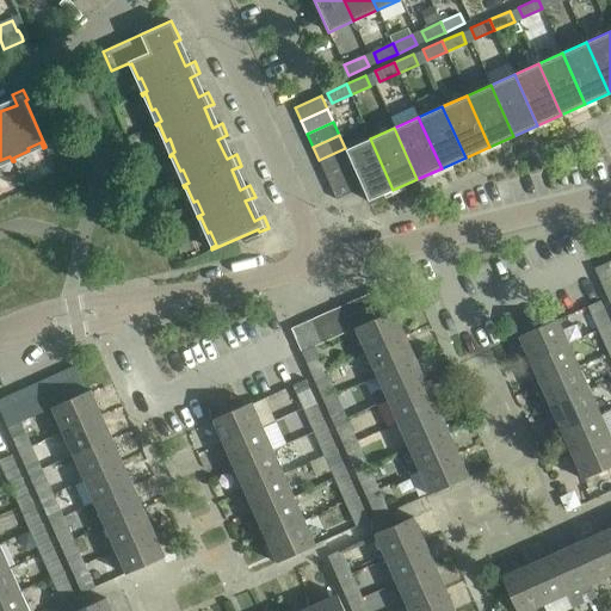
[(351,161),(357,174),(363,187),(369,201),(393,190),(370,139),(345,149),(351,161)]
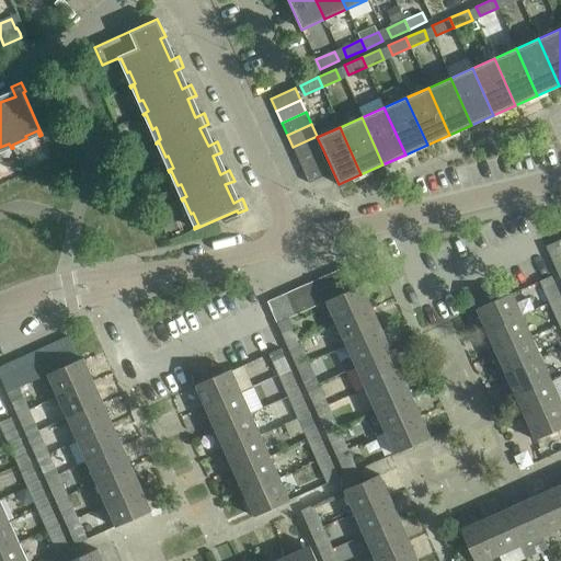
[(298,159),(322,148),(317,137),(317,136),(293,147),(298,159)]
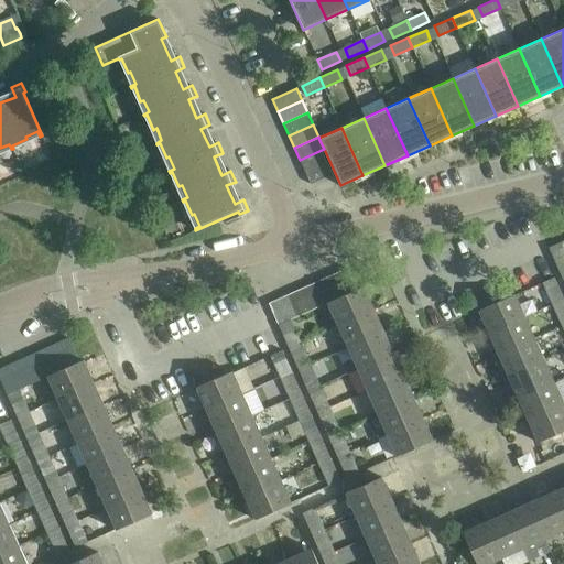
[(329,161),(324,149),(300,160),(305,172),(329,161)]
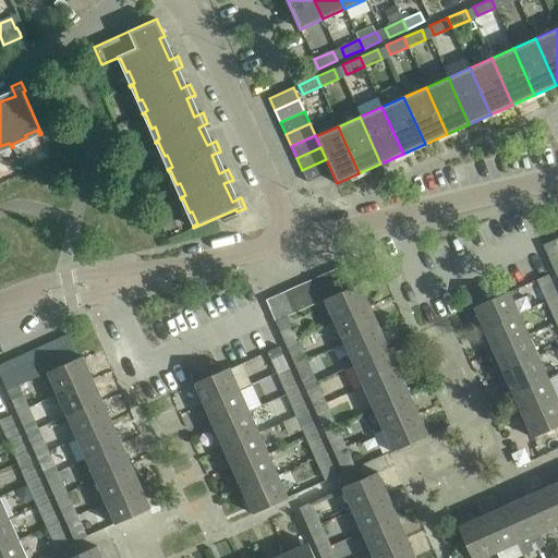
[(307,182),(331,171),(326,159),(302,170),(307,182)]
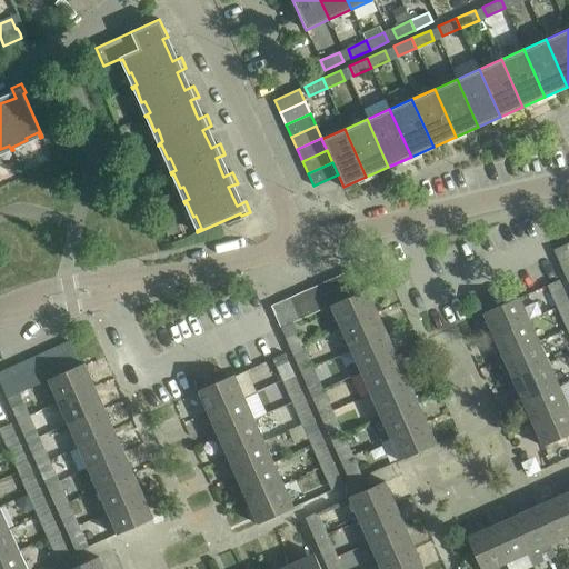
[(568,252),(557,258),(563,272),(568,269),(568,252)]
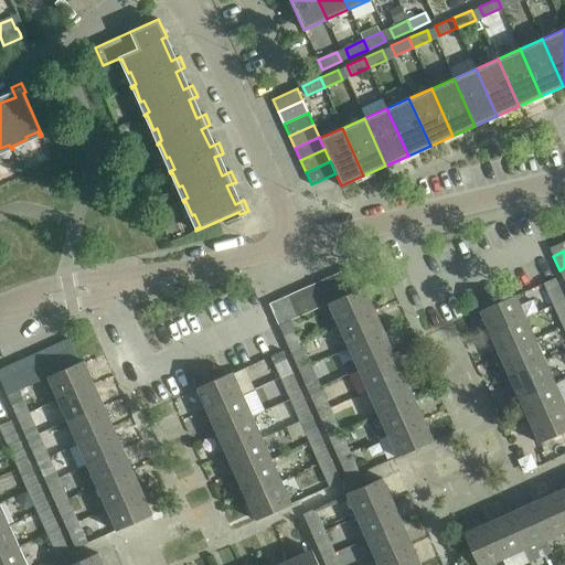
[(348,268),(337,274),(347,295),(358,290),(348,268)]
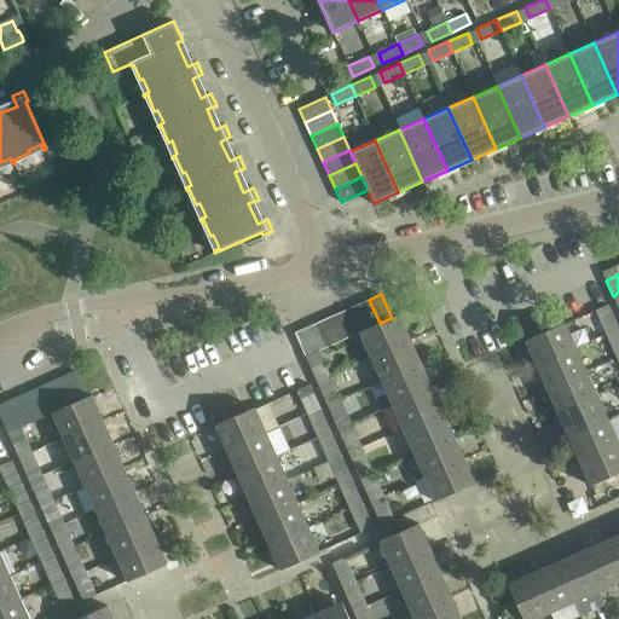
[(369,300),(357,305),(368,329),(380,323),(369,300)]
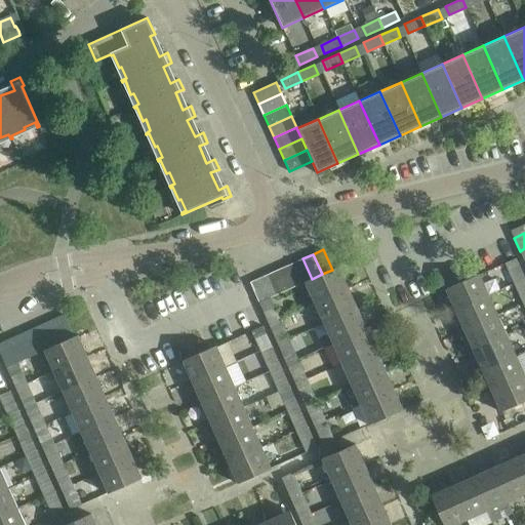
[(303,258),(291,264),(300,284),(306,282),(312,279),(303,258)]
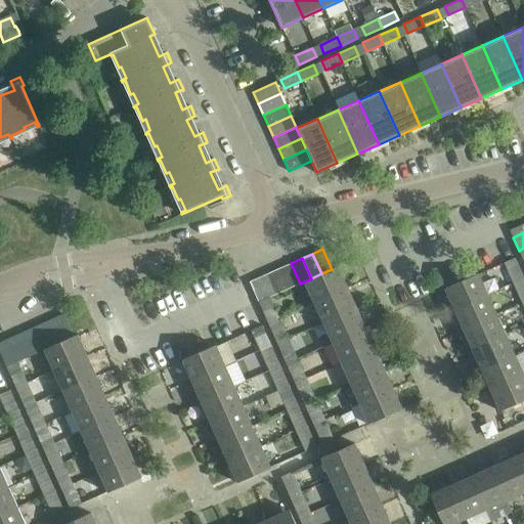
[(291,263),(280,267),(290,288),(300,284),(291,263)]
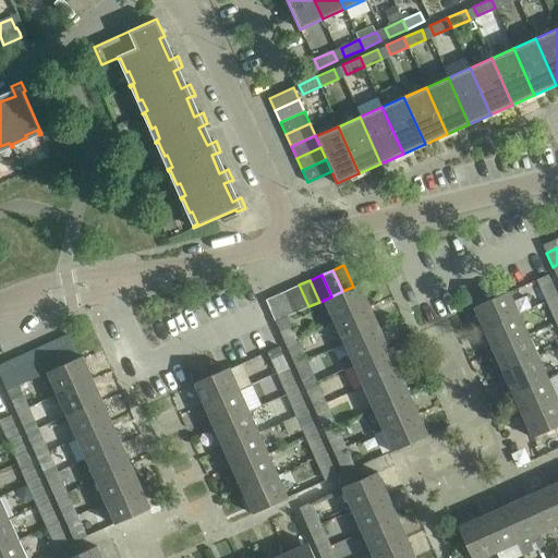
[(541,287),(546,301),(557,295),(557,294),(553,282),(541,287)]
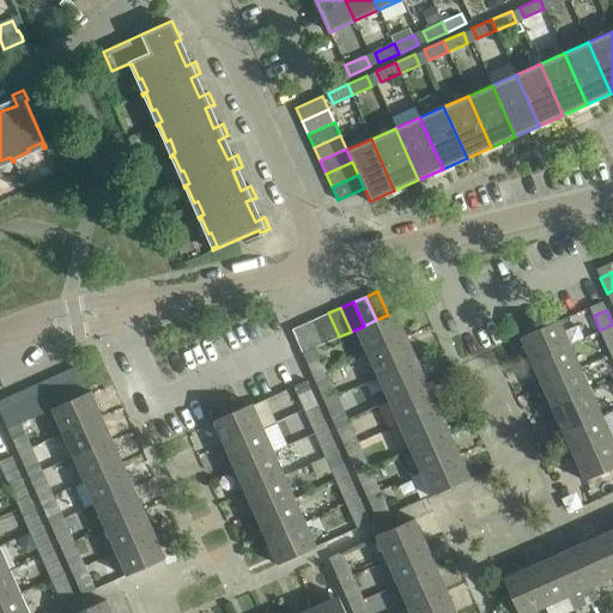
[(376,320),(364,326),(357,329),(368,353),(406,335),(395,311),(388,315),(376,320)]
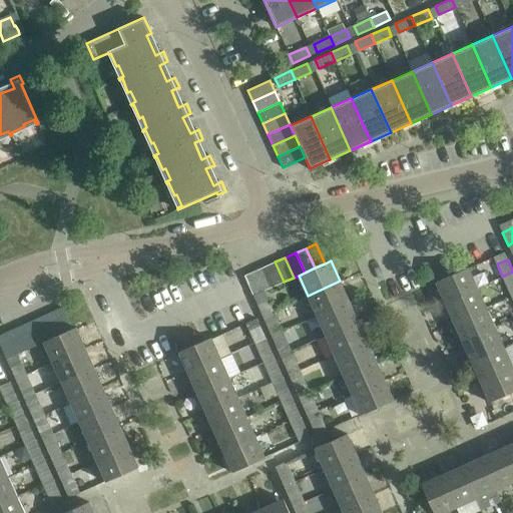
[(275,262),(265,267),(274,287),(284,282),(275,262)]
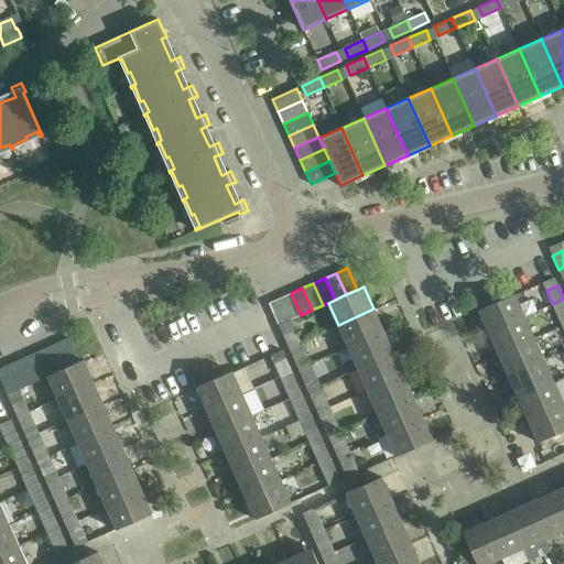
[(291,293),(280,299),(290,320),(301,315),(291,293)]
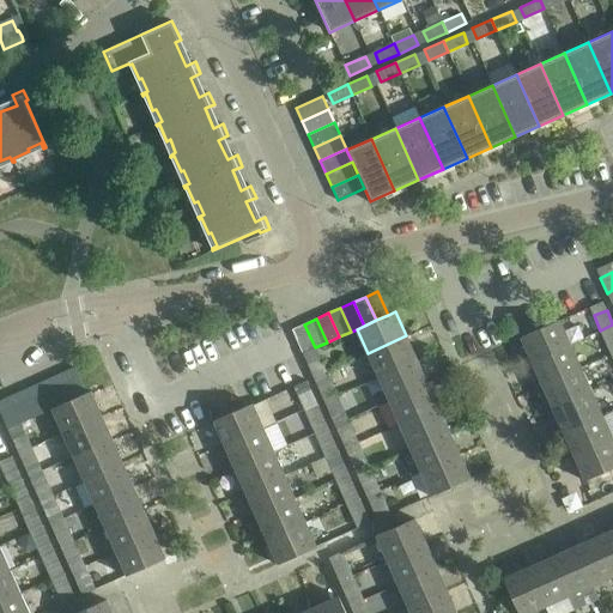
[(570,344),(559,320),(521,338),(532,362),(570,344)]
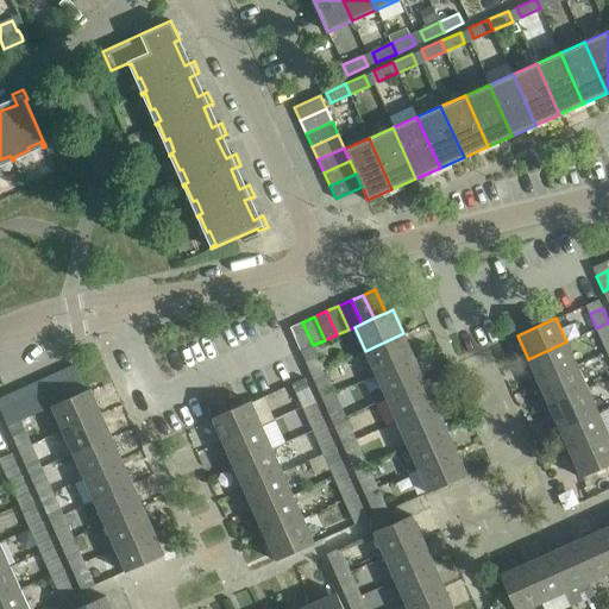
[(302,322),(290,327),(300,351),(313,345),(302,322)]
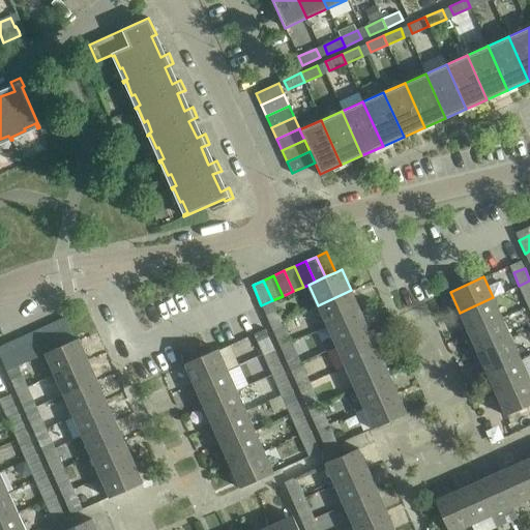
[(529,296),(529,281),(519,286),(525,299),(529,296)]
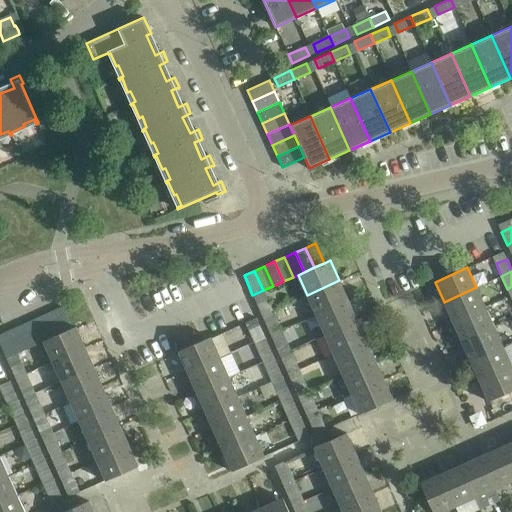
[(307,295),(316,315),(348,300),(339,280),(307,295)]
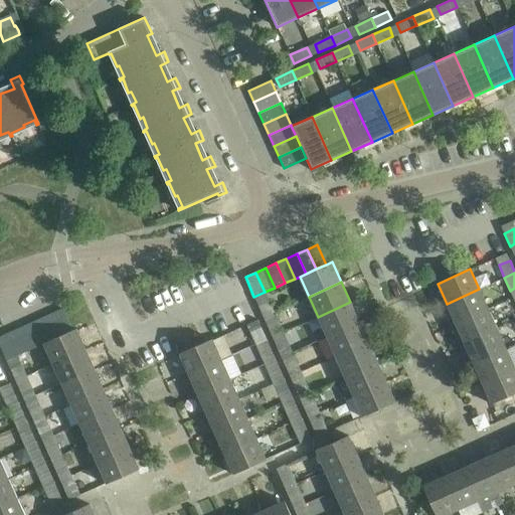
[(488,309),(479,289),(447,304),(455,324),(488,309)]
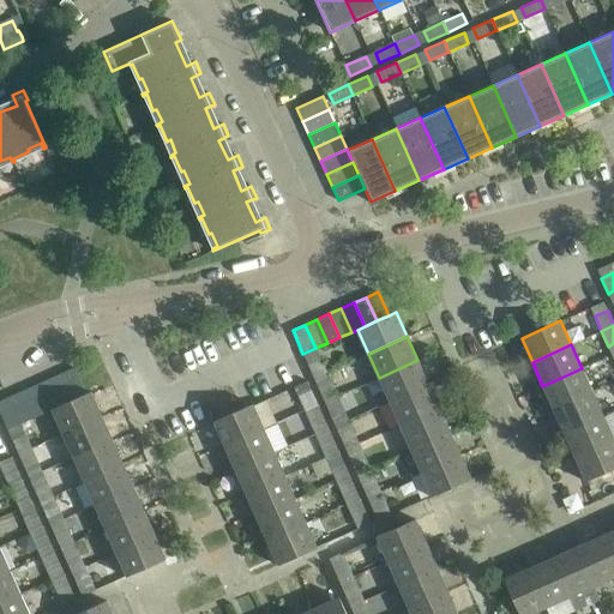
[(307,362),(314,378),(326,372),(320,357),(307,362)]
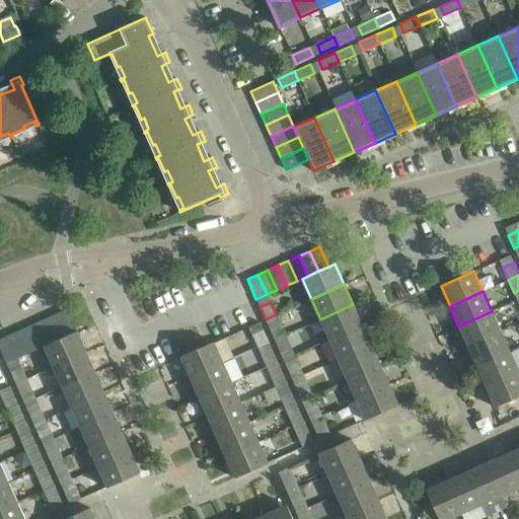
[(353,304),(320,319),(328,339),(362,324),(353,304)]
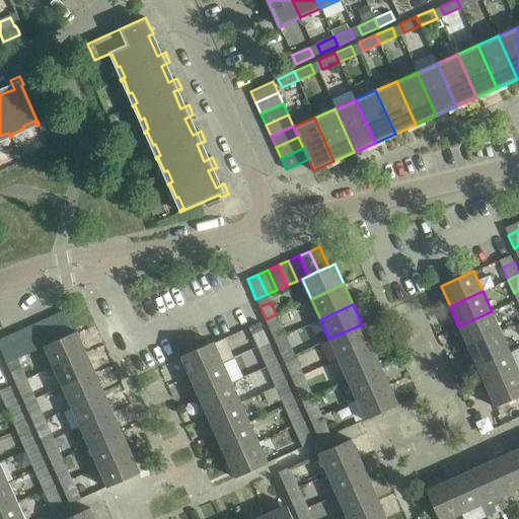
[(62,339),(73,334),(63,311),(52,315),(62,339)]
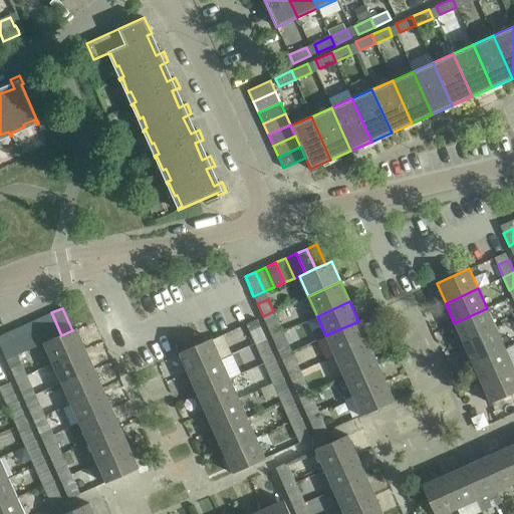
[(496,328),(487,308),(454,323),(463,342),(496,328)]
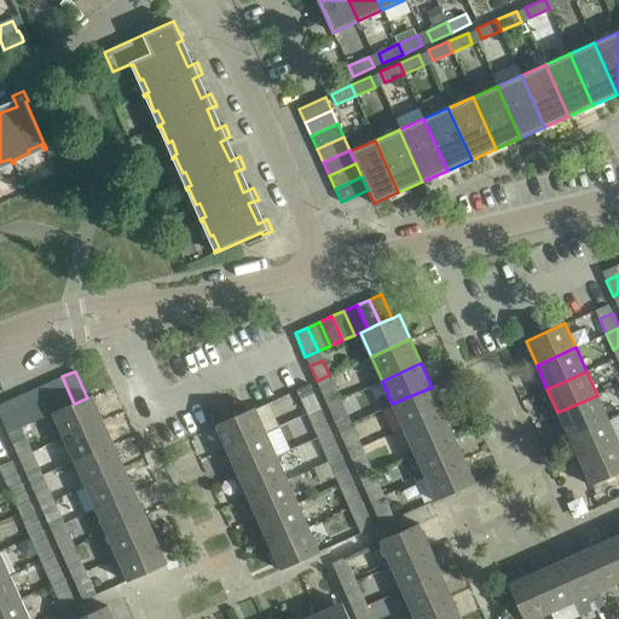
[(336,391),(329,375),(317,381),(323,397),(336,391)]
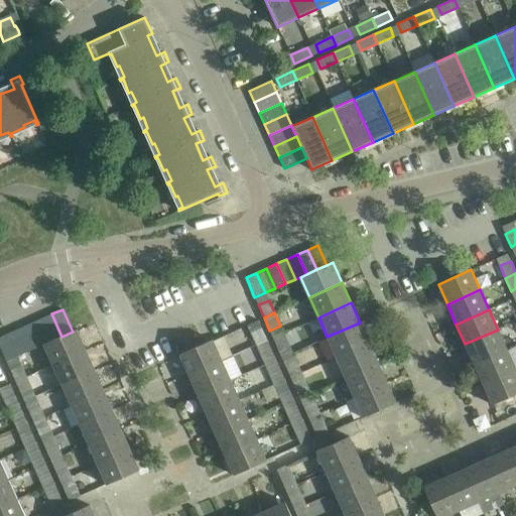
[(61,337),(51,313),(40,318),(50,341),(61,337)]
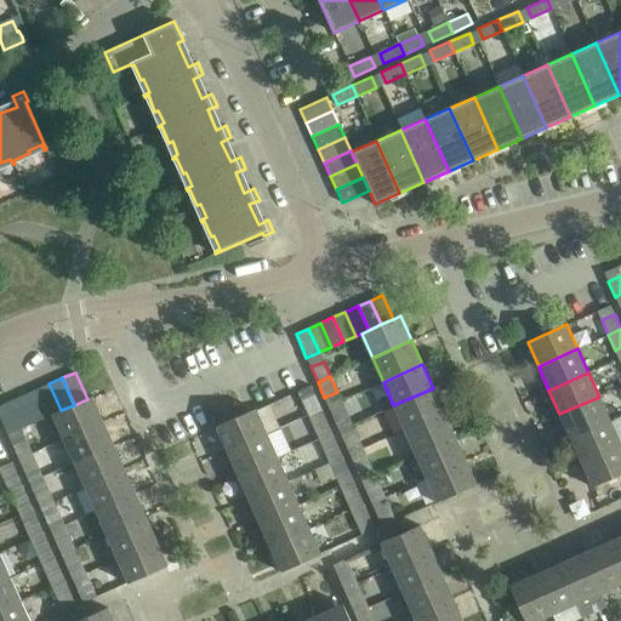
[(47,416),(52,414),(61,410),(49,383),(35,389),(47,416)]
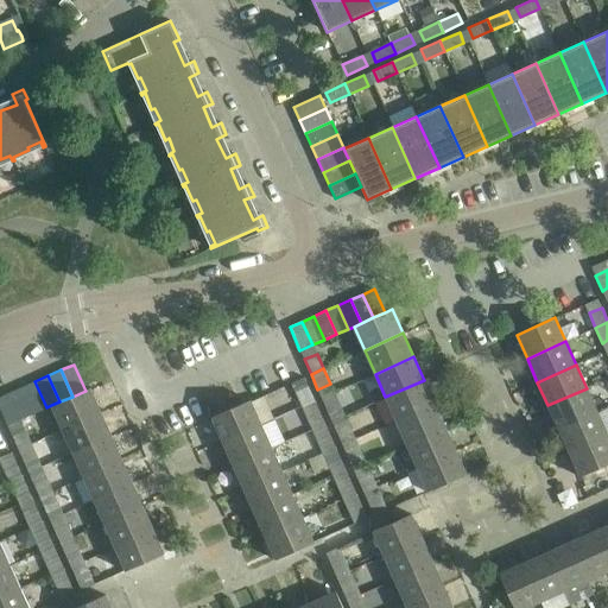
[(385,397),(396,420),(434,404),(424,380),(385,397)]
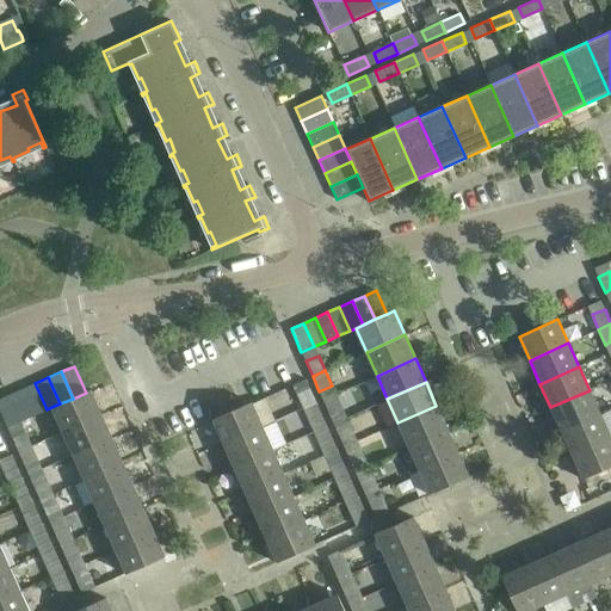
[(22,389),(34,415),(47,409),(35,383),(22,389)]
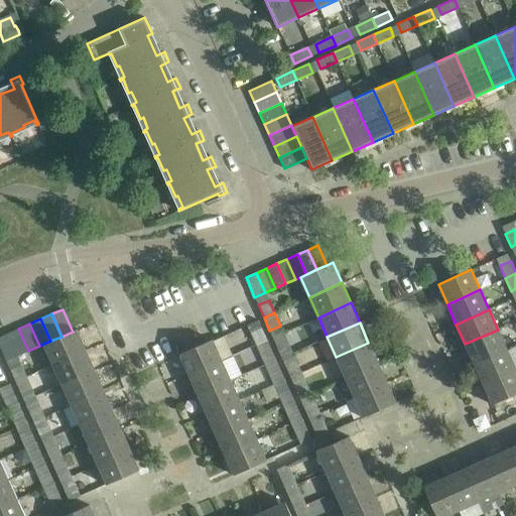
[(250,332),(256,345),(267,340),(261,328),(250,332)]
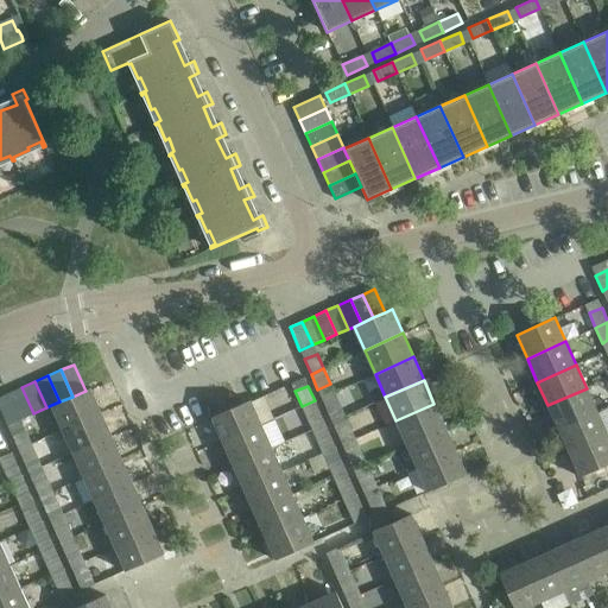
[(8,393),(20,419),(33,413),(21,387),(8,393)]
